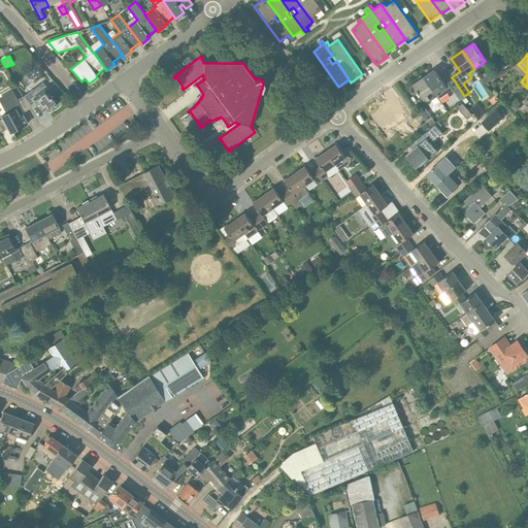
[(453,79),(446,85),(435,69),(424,77),(433,91),(439,99),(453,90),(452,89),(457,85),(454,79),(453,79)]
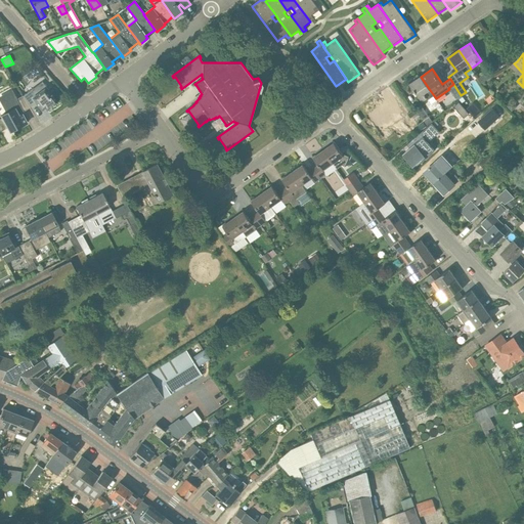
[(481,84),(492,77),(488,72),(477,79),(481,84)]
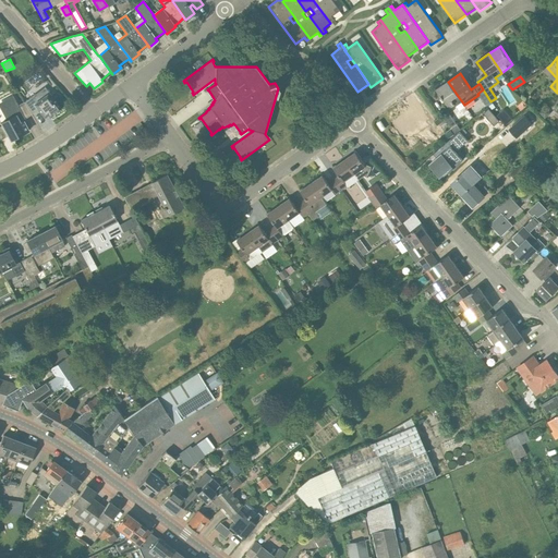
[(460,99),(458,96),(448,82),(436,89),(451,110),(462,102),(460,99)]
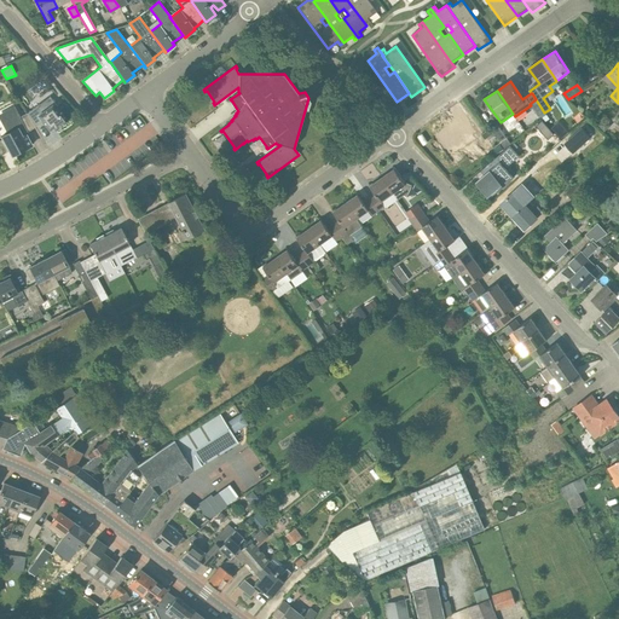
[(41,104),(27,114),(35,127),(42,121),(50,131),(53,127),(56,129),(68,121),(62,113),(59,114),(55,108),(57,106),(50,97),(41,104)]
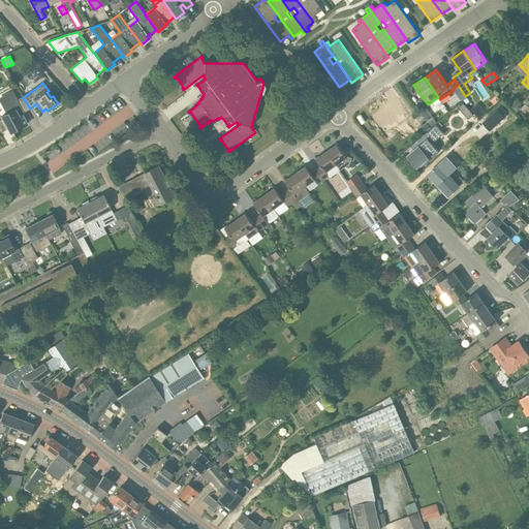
[(458,85),(453,89),(454,90),(460,100),(465,96),(458,85)]
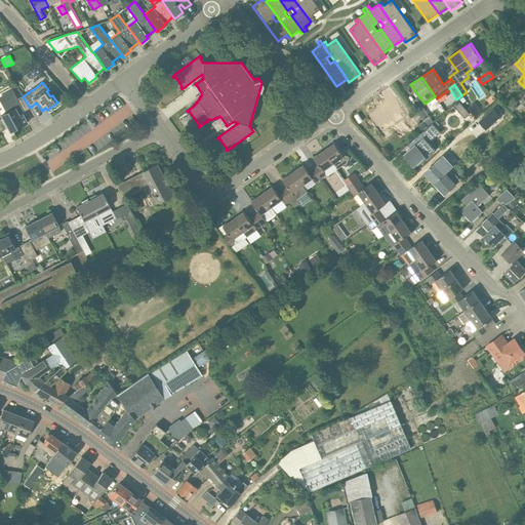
[(30,108),(23,96),(16,99),(3,107),(7,113),(1,116),(10,132),(27,123),(21,112),(23,111),(24,113),(30,108)]
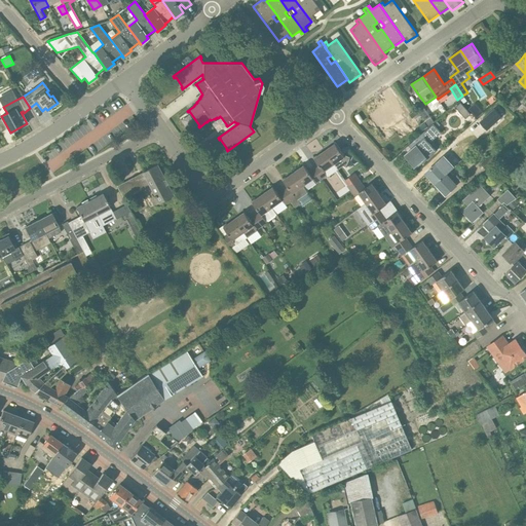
[(407,113),(396,97),(383,106),(383,105),(368,115),(384,140),(396,132),(400,138),(412,129),(403,116),(407,113)]
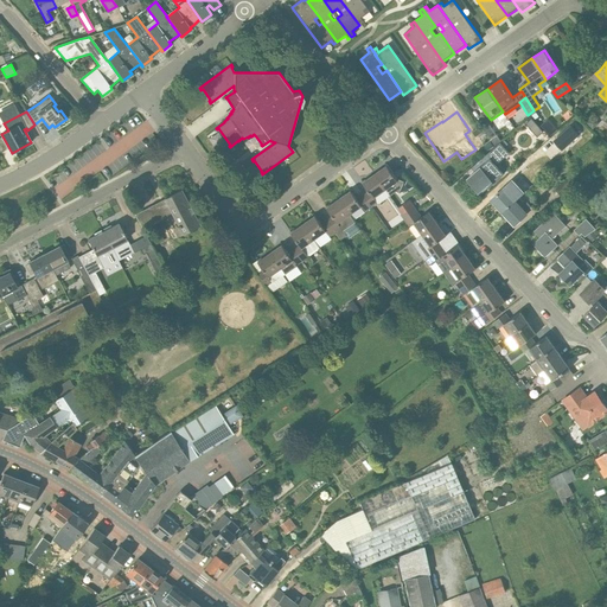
[(499,144),(500,142),(489,123),(481,128),(485,132),(496,146),(499,144)]
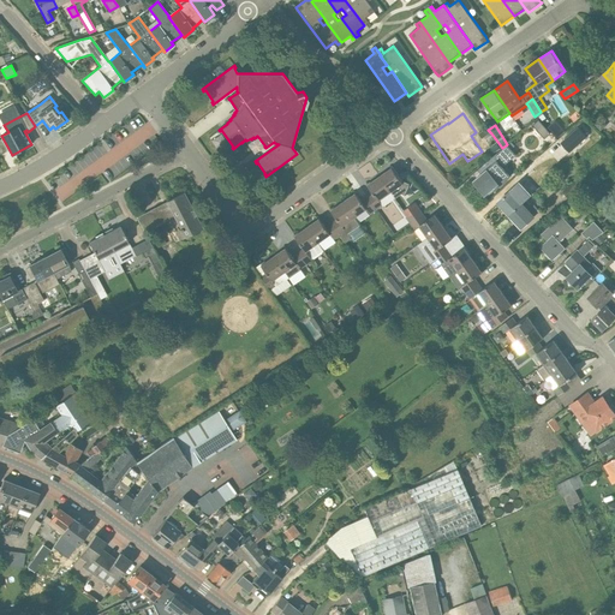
[(491,133),(488,130),(488,127),(478,135),(482,139),(491,133)]
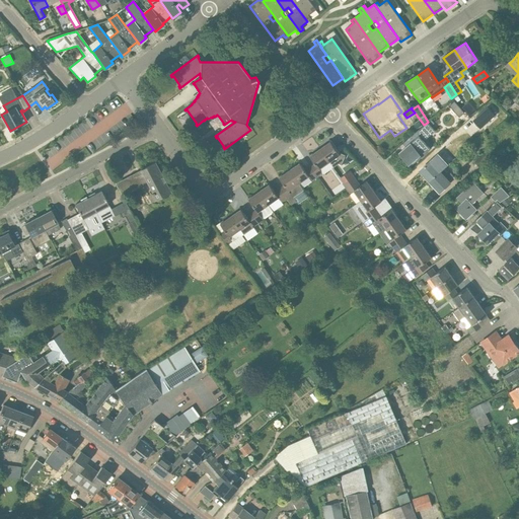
[(489,107),(473,121),(480,129),(496,116),(489,107)]
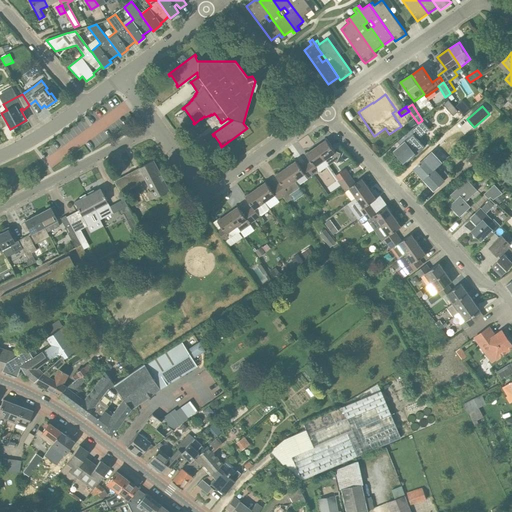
[(429,129),(422,120),(397,142),(397,143),(398,142),(401,145),(394,151),(406,164),(426,146),(425,146),(418,139),(430,129),(430,128),(429,129)]
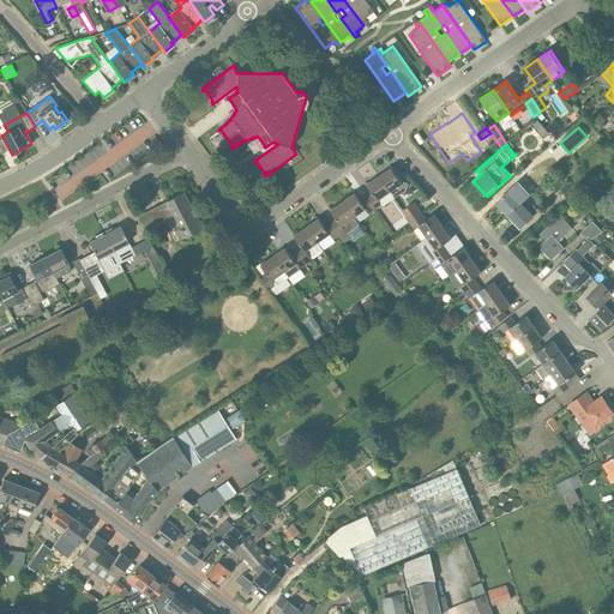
[(390,192),(395,199),(401,194),(403,196),(409,185),(403,182),(402,182),(391,168),(379,176),(391,192),(390,192)]
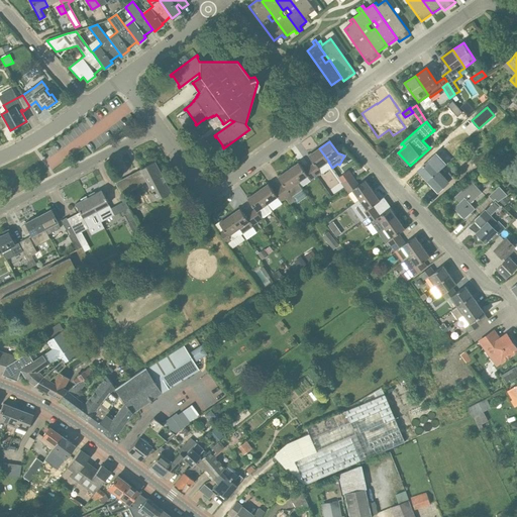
[(322,173),(319,168),(328,162),(329,162),(319,148),(309,156),(313,162),(308,166),(316,177),(322,173)]
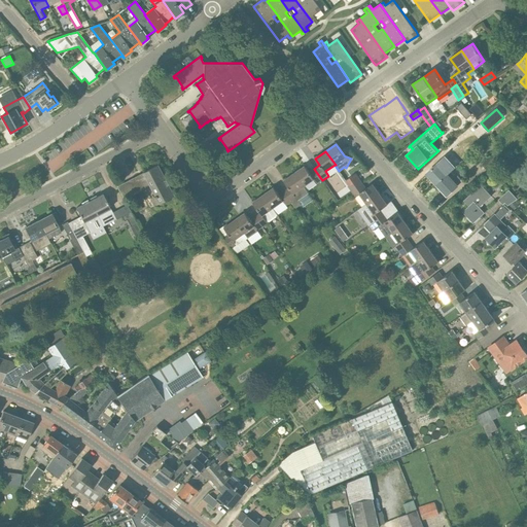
[(487,171),(500,159),(495,152),(482,165),(487,171)]
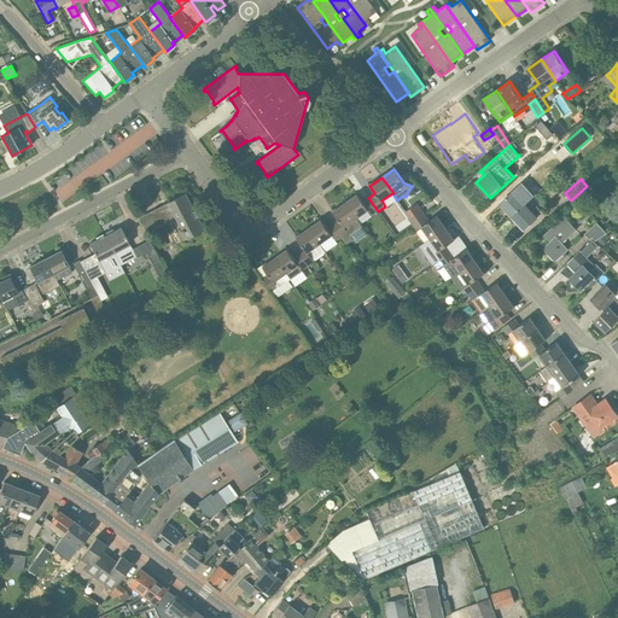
[(501,203),(512,216),(524,205),(518,198),(524,193),(518,187),(501,203)]
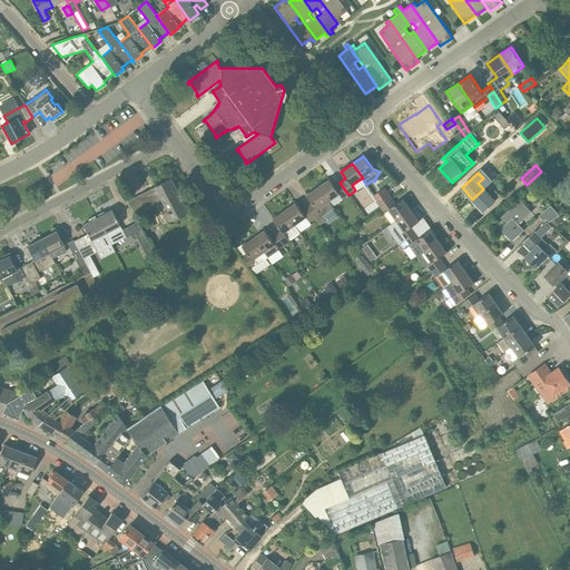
[(186,212),(169,179),(155,187),(156,188),(154,189),(150,192),(149,189),(127,202),(134,216),(163,200),(168,212),(160,215),(165,223),(186,212)]
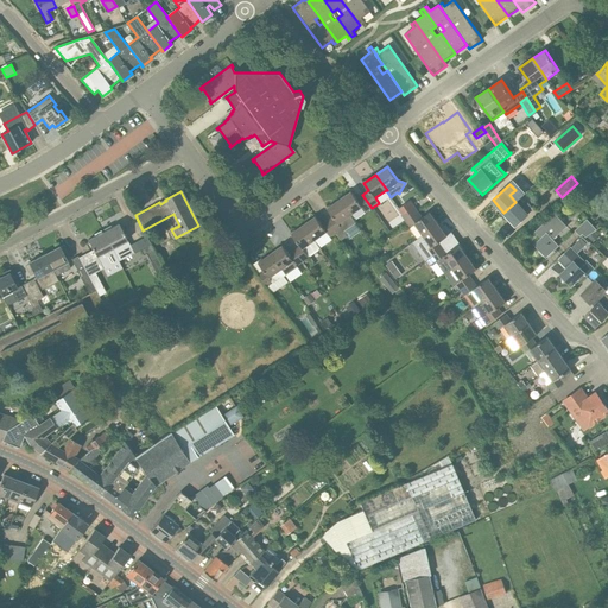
[(372,208),(362,195),(358,198),(352,191),(340,200),(350,215),(362,207),(366,211),(372,208)]
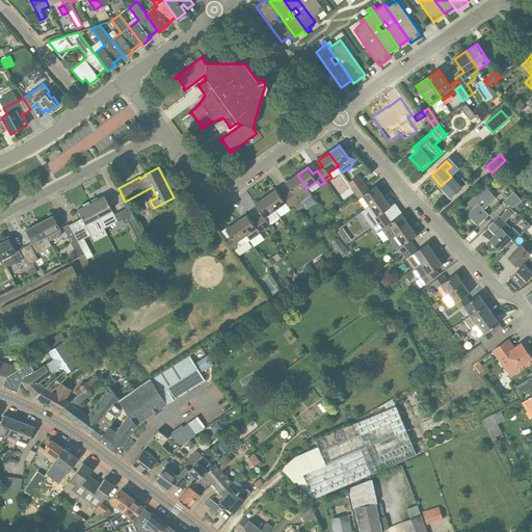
[(307,188),(297,175),(287,182),(291,188),(286,192),(294,204),(299,211),(303,207),(300,203),(311,195),(307,188)]
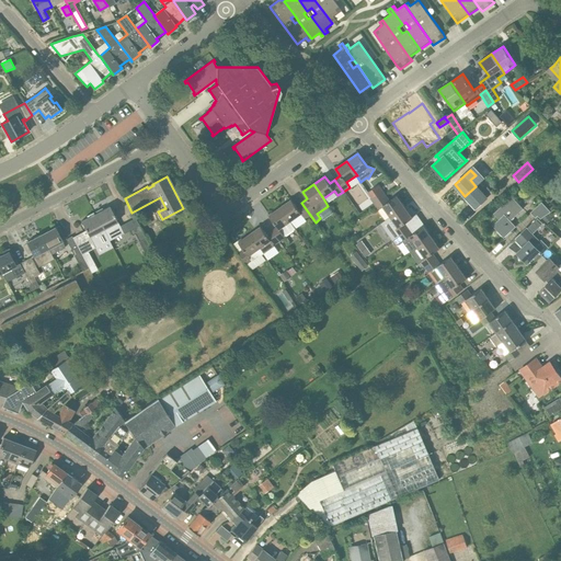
[(377,202),(386,195),(378,185),(368,193),(371,197),(370,198),(375,204),(377,202)]
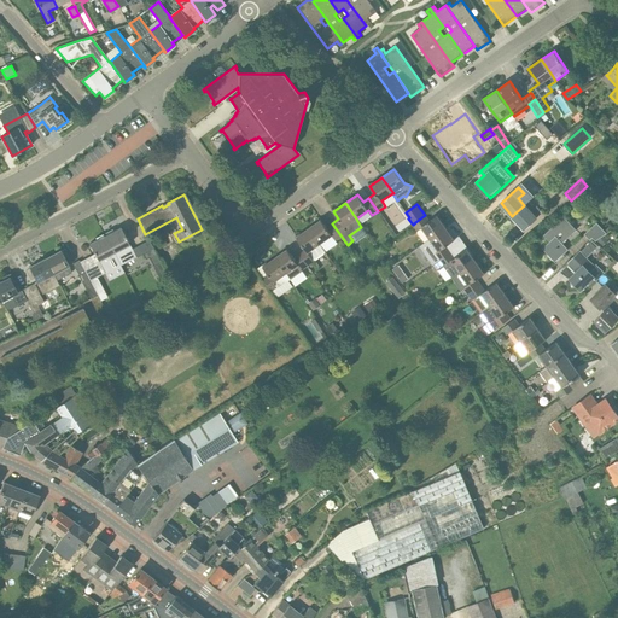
[(524,205),(512,216),(524,229),(542,213),(536,207),(530,211),(524,205)]
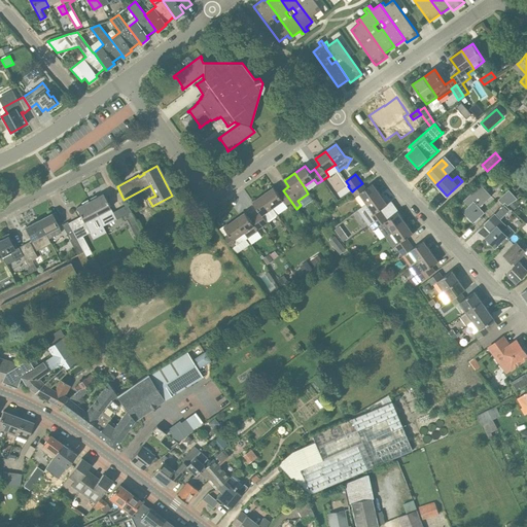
[(366,188),(362,183),(354,189),(352,191),(356,197),(359,194),(366,204),(380,195),(373,184),(366,188)]
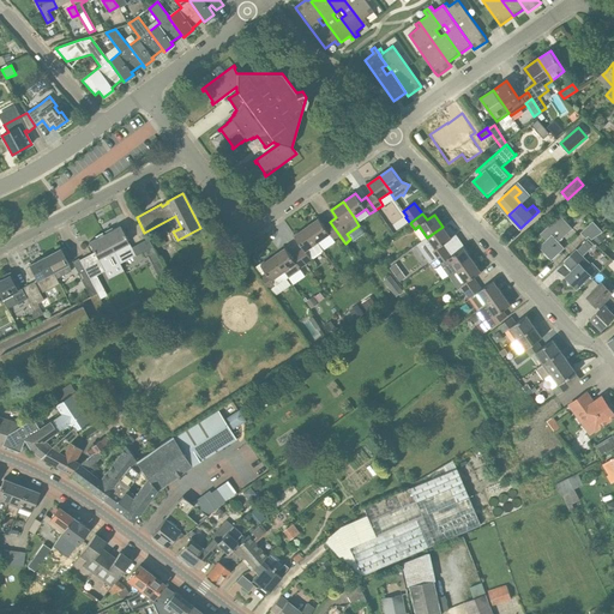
[(552,260),(565,248),(559,242),(572,229),(560,216),(543,230),(551,238),(539,247),(552,260)]
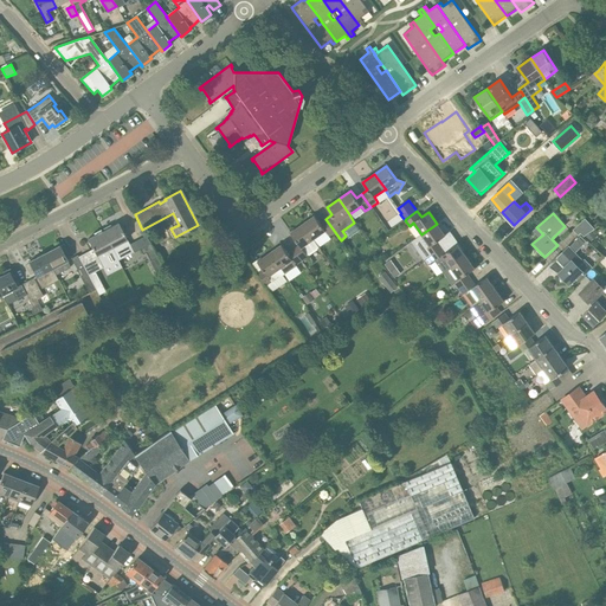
[(315,216),(303,224),(314,239),(326,231),(329,236),(335,232),(326,219),(320,223),(315,216)]
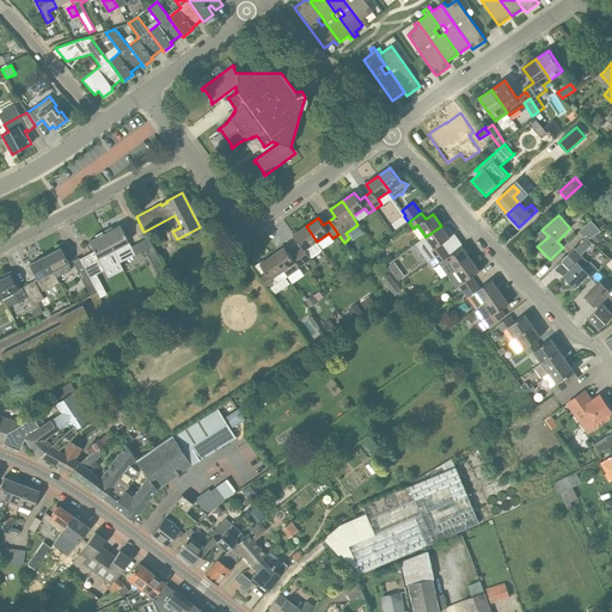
[(600,232),(591,221),(579,233),(583,238),(586,236),(589,239),(600,232)]
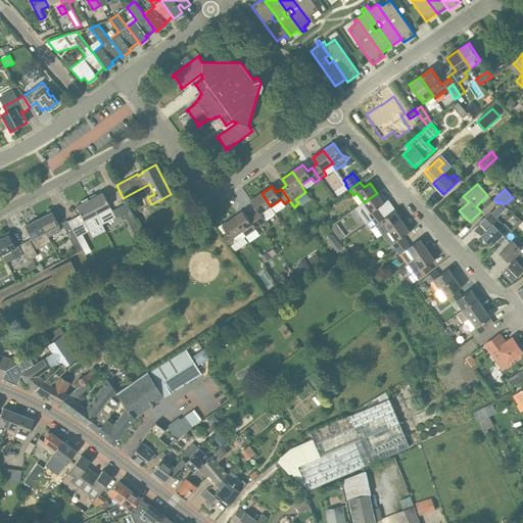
[(89,199),(102,225),(115,218),(121,215),(124,220),(126,218),(130,225),(135,222),(127,204),(112,211),(102,193),(89,199)]
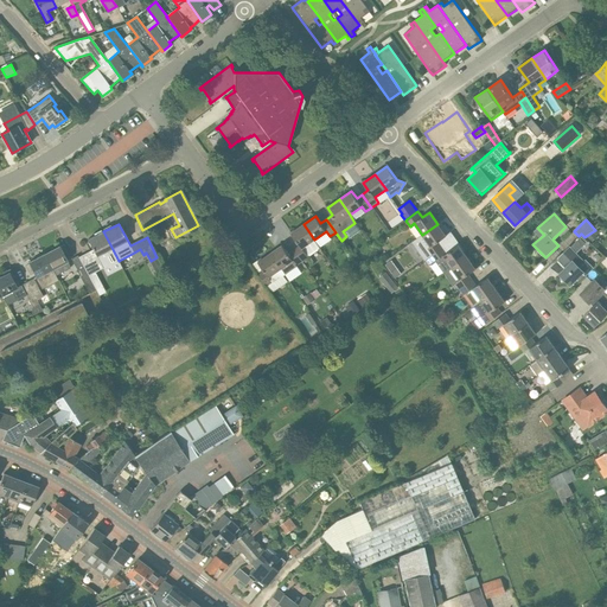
[(320,248),(314,240),(304,224),(291,232),(299,244),(293,248),(302,261),(310,256),(308,256),(320,248)]
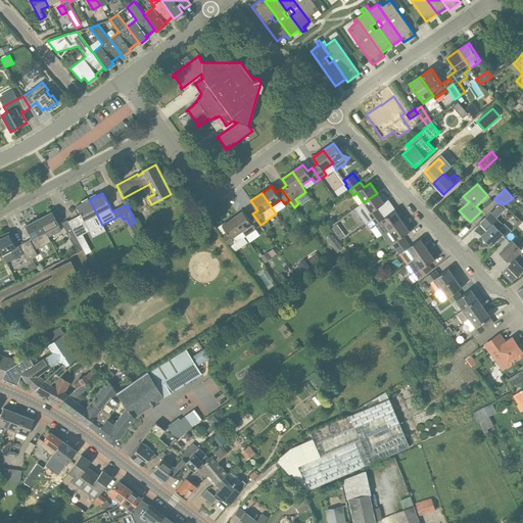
[(371,221),(381,214),(378,208),(384,203),(377,193),(364,202),(354,209),(366,225),(371,221)]
